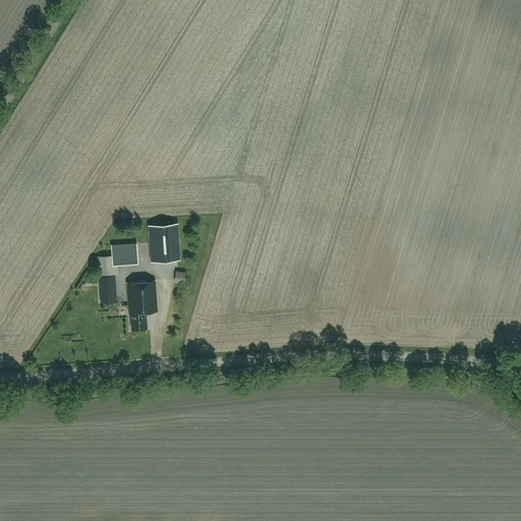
[(174,228),(146,230),(149,267),(177,265),(174,228)]
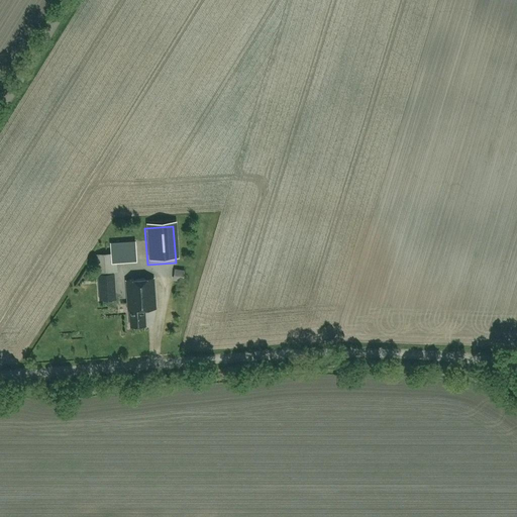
[(135,241),(111,243),(111,253),(112,262),(116,262),(136,260),(135,241)]
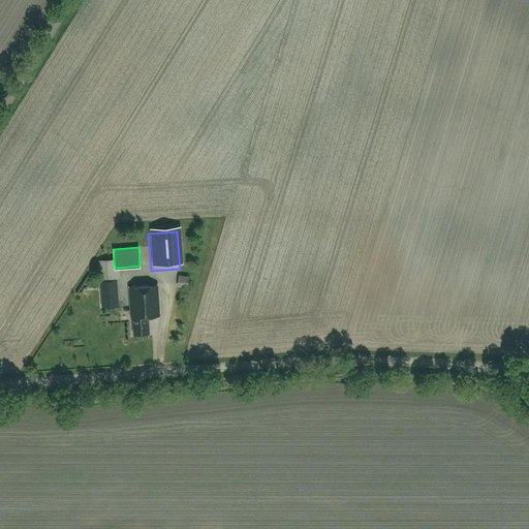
[(100,281),(101,299),(101,307),(117,306),(116,298),(115,280),(100,281)]
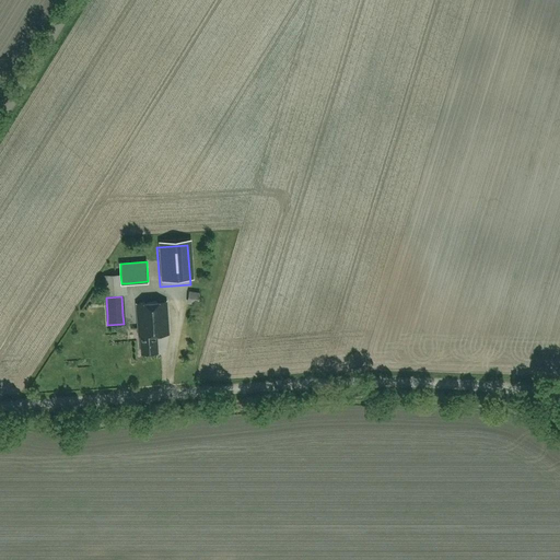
[(156,335),(168,334),(166,301),(137,303),(139,336),(140,336),(141,353),(158,352),(156,335)]
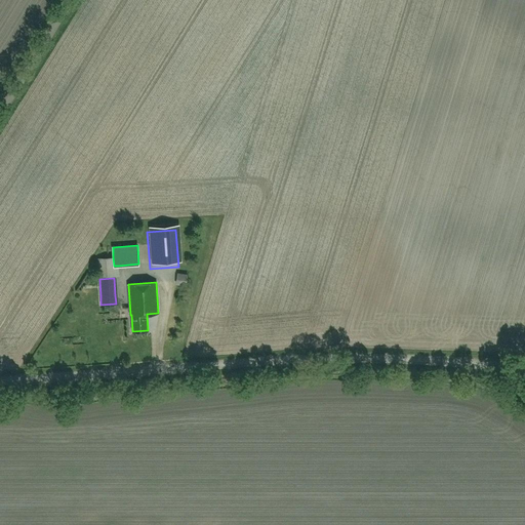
[(161,315),(152,314),(151,327),(160,328),(161,315)]
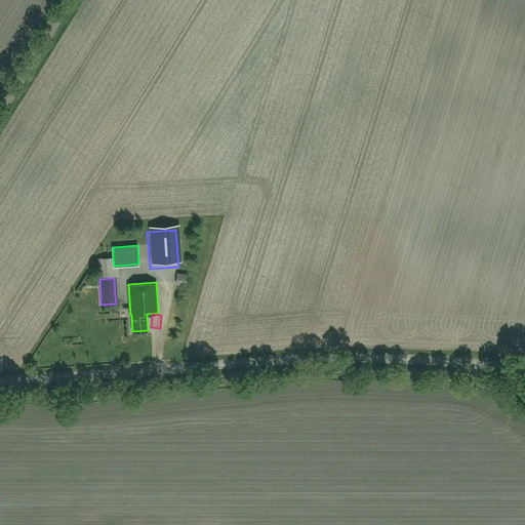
All buildings are outlined.
